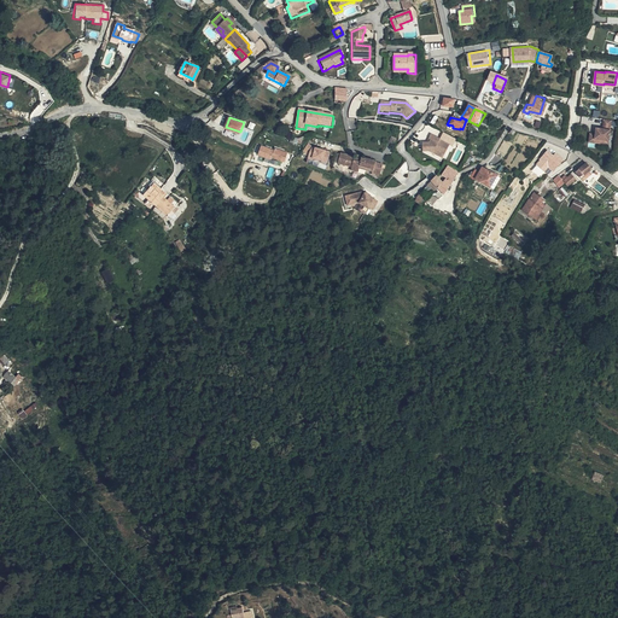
[(612,120),(604,118),(602,128),(596,127),(595,138),(600,139),(600,143),(608,144),(612,120)]
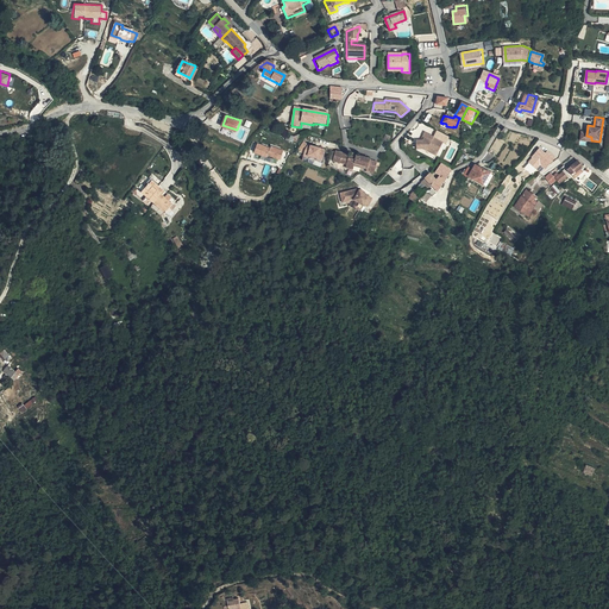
[(434,135),(426,131),(424,136),(425,136),(424,139),(422,139),(418,139),(418,148),(424,148),(428,148),(433,149),(433,148),(439,151),(441,146),(440,145),(443,140),(434,137),(434,135)]
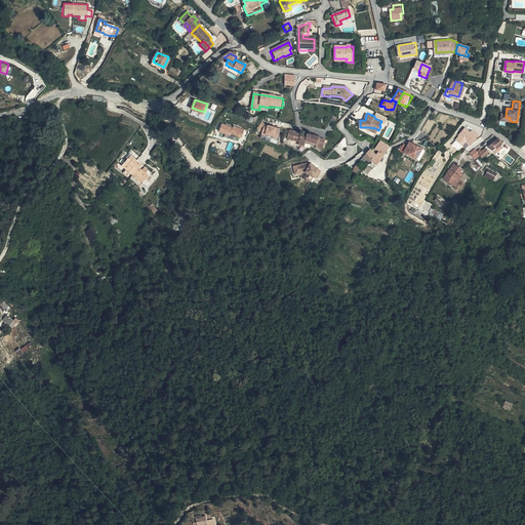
[(510,118),(506,117),(506,113),(501,113),(500,120),(510,121),(510,118)]
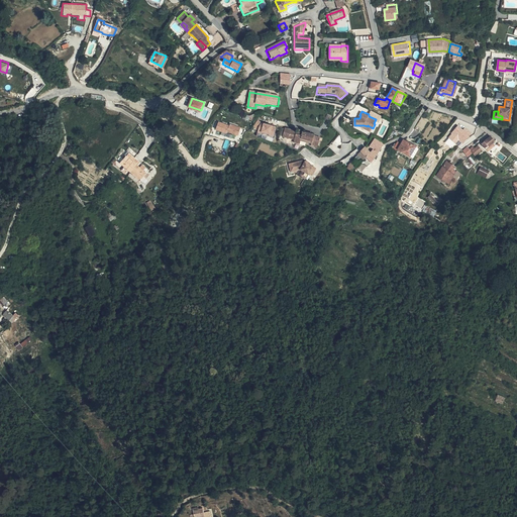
[(256,120),(254,128),(259,129),(256,136),(274,139),(277,124),(256,120)]
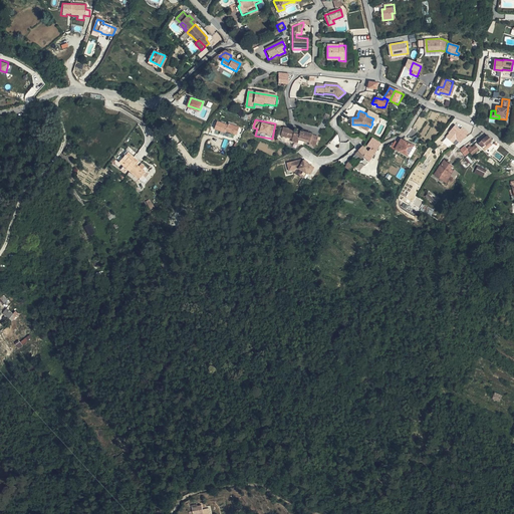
[(296,131),(297,130),(284,125),(282,135),(293,137),(293,140),(294,141),(296,142),(299,141),(300,139),(310,142),(310,143),(317,144),(319,136),(313,135),(313,133),(302,131),(301,131),(301,132),(296,131)]
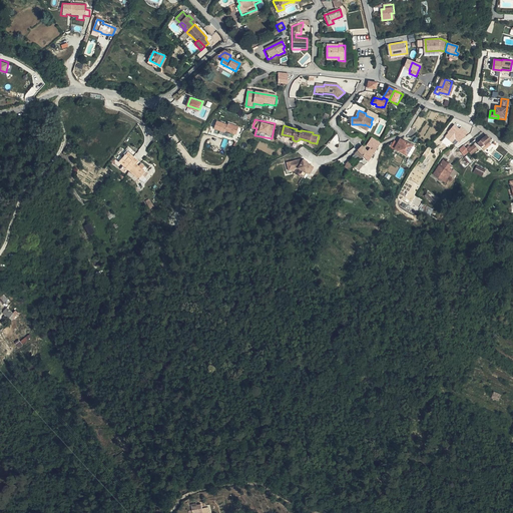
[(462,132),(459,130),(454,126),(448,133),(460,143),(468,134),(464,130),(462,132)]
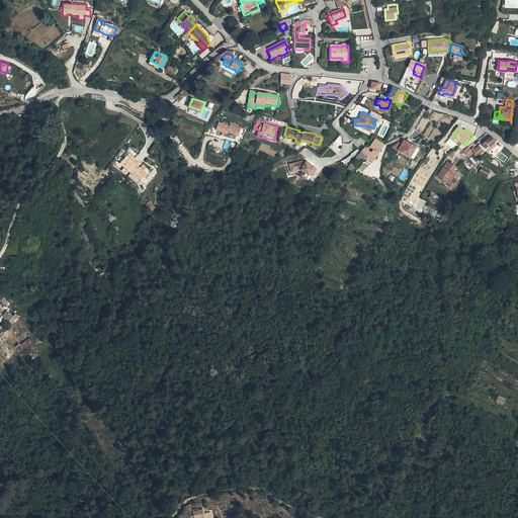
[(230,133),(220,130),(217,137),(227,141),(228,138),(239,143),(241,136),(230,131),(230,133)]
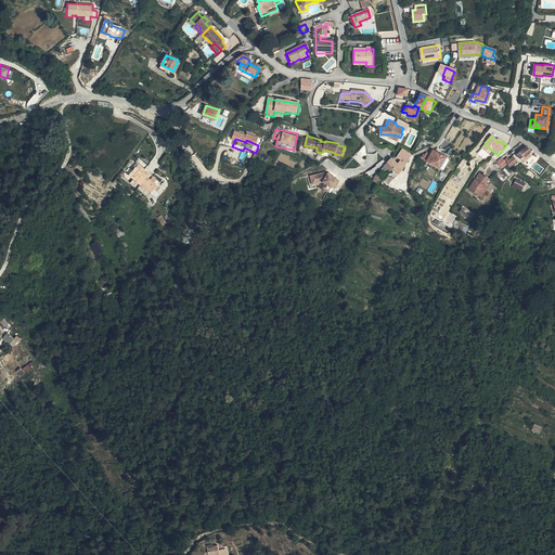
[(517,153),(521,158),(530,152),(531,151),(528,145),(517,153)]
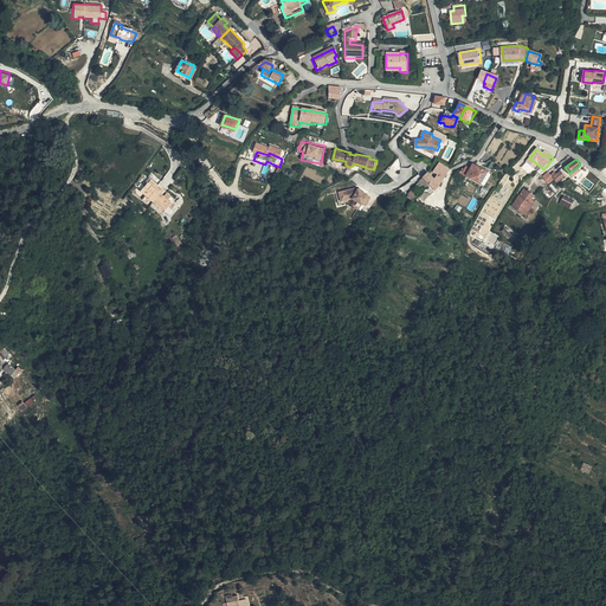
[(431,184),(430,186),(436,192),(440,184),(449,172),(438,165),(433,172),(436,175),(436,176),(437,176),(434,179),(433,180),(431,184)]
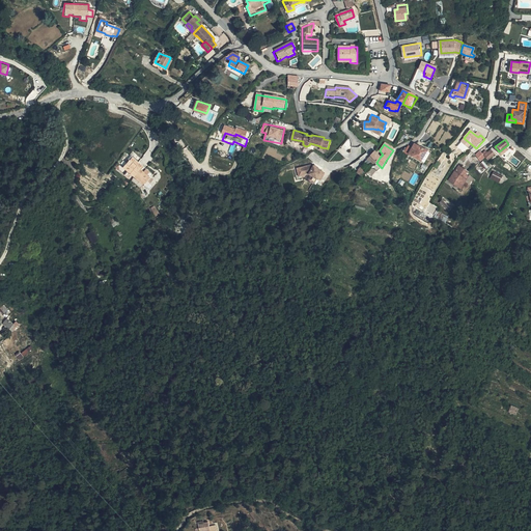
[(412,150),(409,157),(413,159),(414,157),(422,161),(427,151),(428,150),(422,146),(422,147),(415,144),(412,150)]
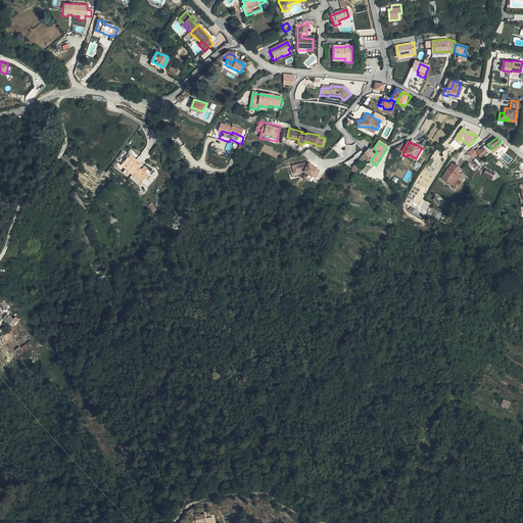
[(502,146),(500,143),(491,149),(493,152),(502,146)]
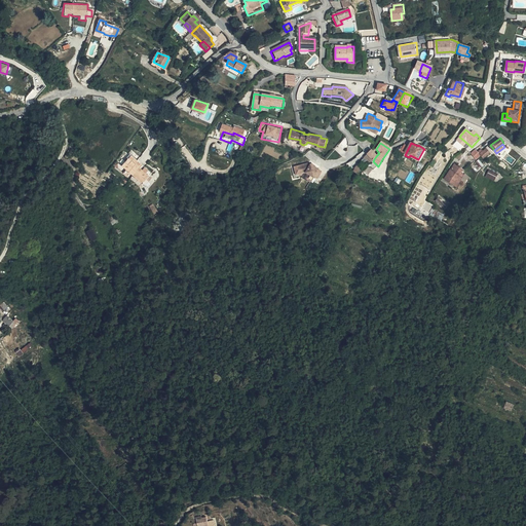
[(487,147),(480,153),(484,158),(491,152),(487,147)]
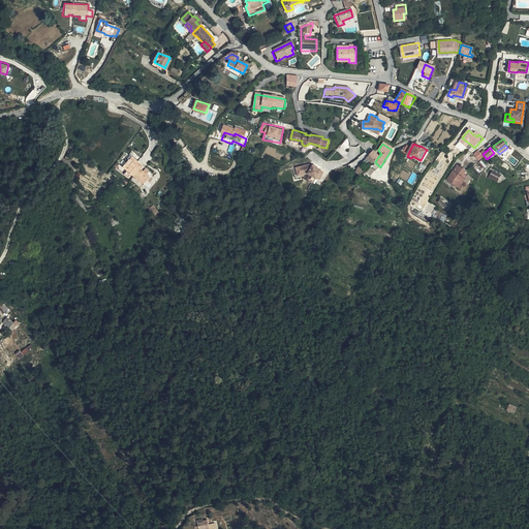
[(478,149),(473,153),(479,160),(484,156),(478,149)]
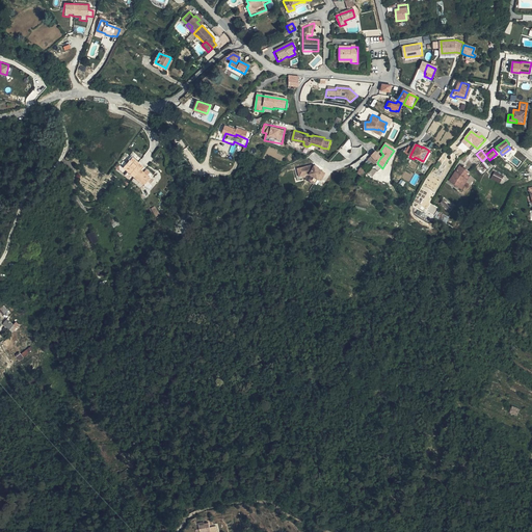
[(428,152),(423,161),(427,163),(432,154),(428,152)]
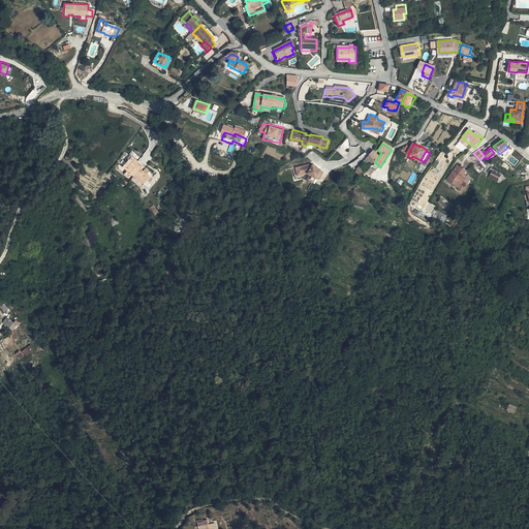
[(369,157),(375,162),(376,160),(378,157),(372,152),(368,156),(369,157)]
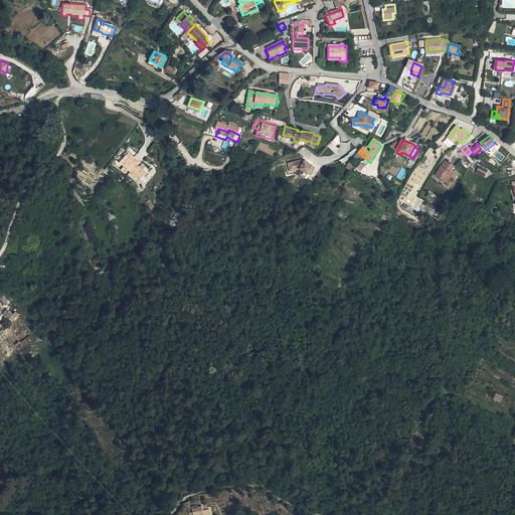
[(121,158),(131,167),(140,158),(129,149),(121,158)]
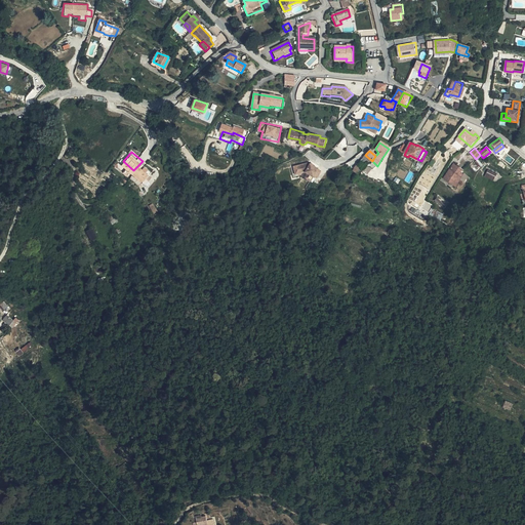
[(363,159),(369,164),(372,161),(366,156),(363,159)]
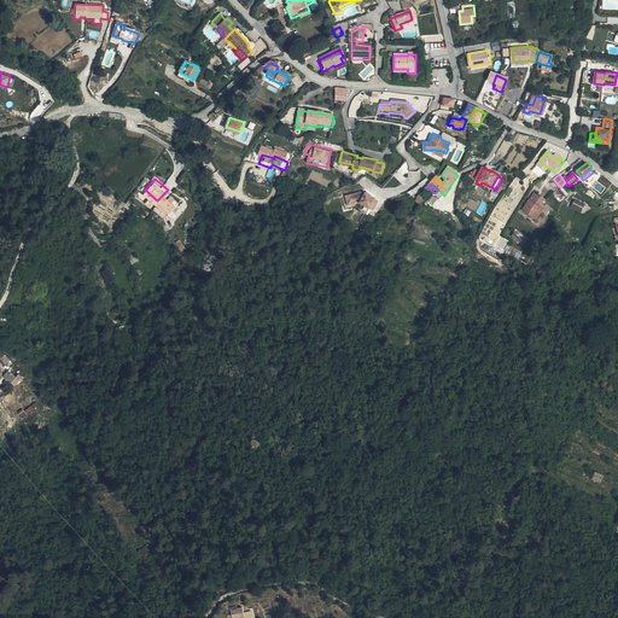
[(168,190),(157,200),(169,211),(180,199),(168,190)]
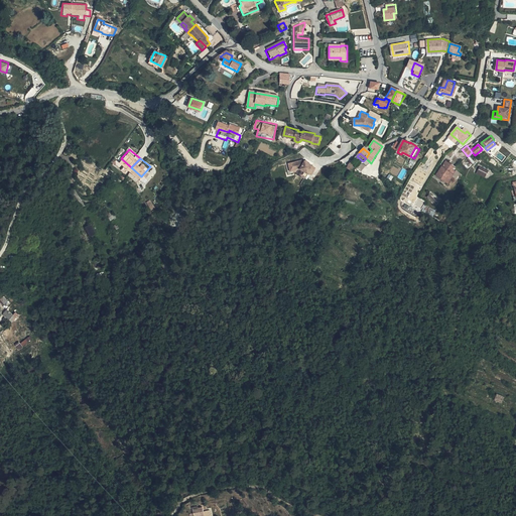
[(288,162),(290,170),(300,168),(309,173),(309,172),(313,174),(316,167),(313,165),(313,164),(305,160),(305,159),(288,162)]
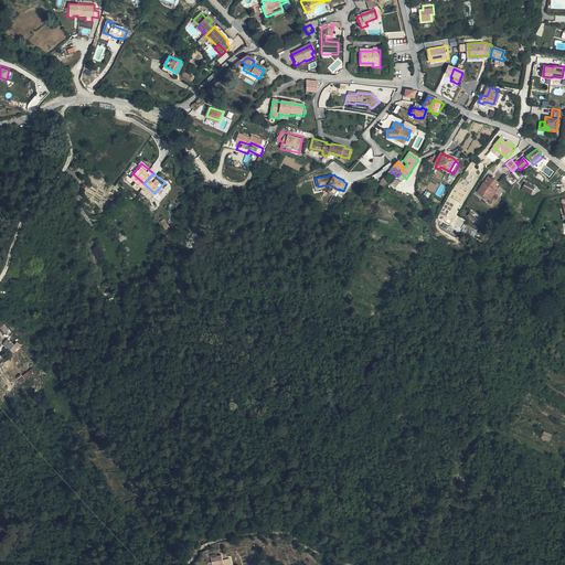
[(496,194),(499,189),(494,187),(497,183),(487,178),(477,194),(490,202),(496,194)]
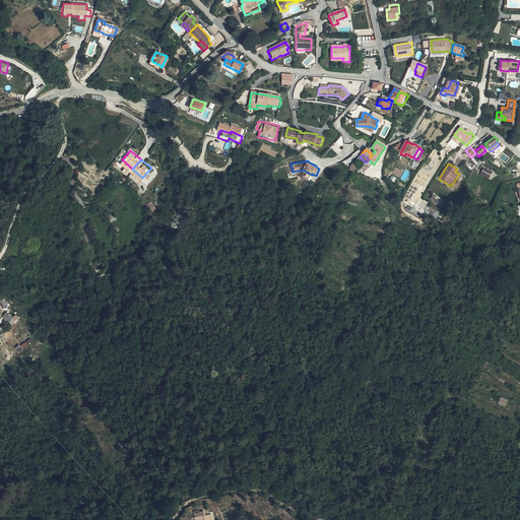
[(360,170),(353,165),(350,169),(355,174),(360,170)]
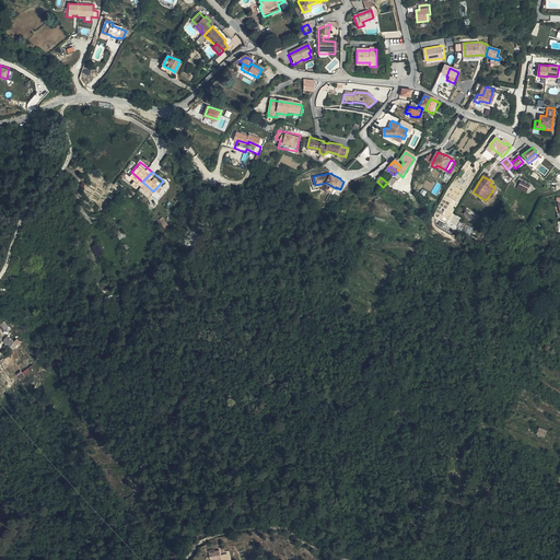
[(518,186),(528,190),(531,186),(521,181),(518,186)]
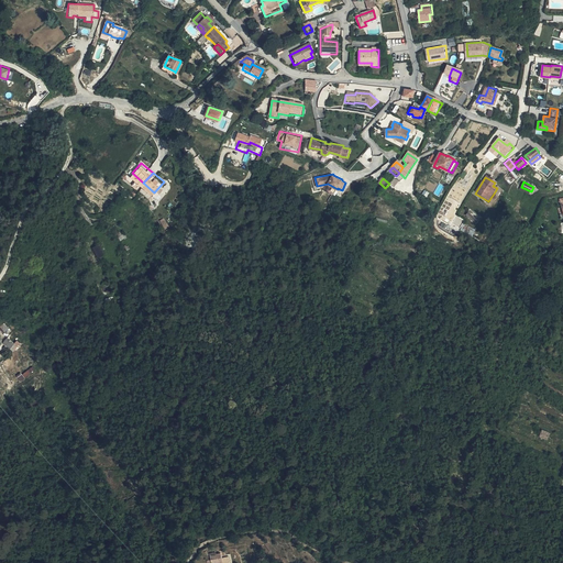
[(498,197),(503,191),(501,189),(498,187),(497,188),(494,194),(498,197)]
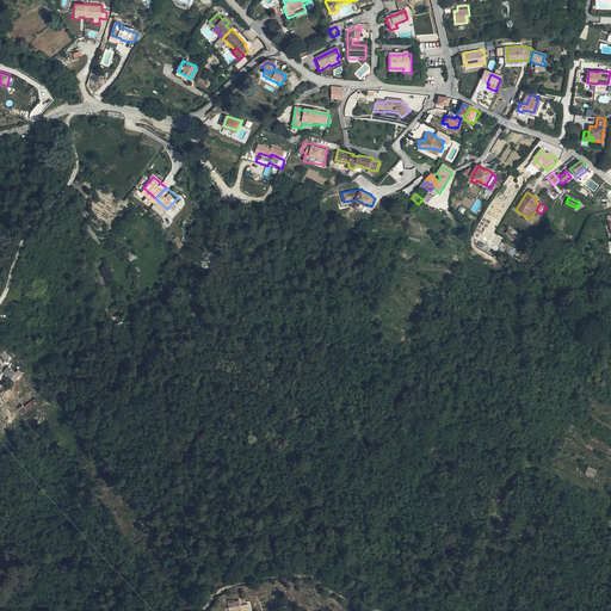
[(519,240),(508,229),(506,233),(517,242),(519,240)]
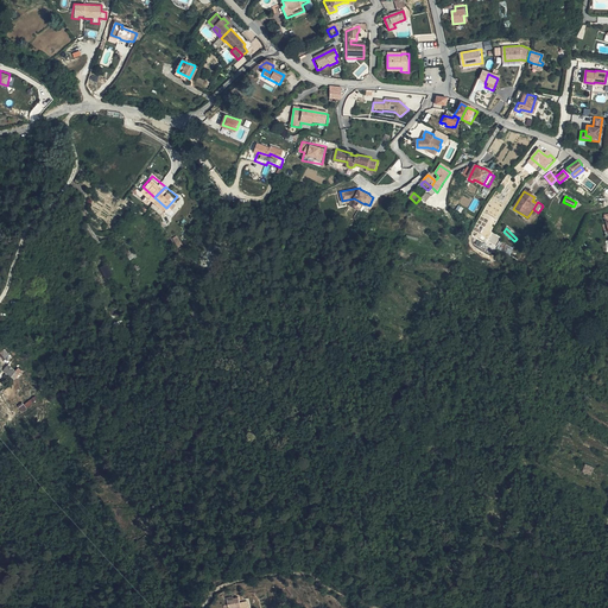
[(502,241),(499,248),(508,252),(512,246),(502,241)]
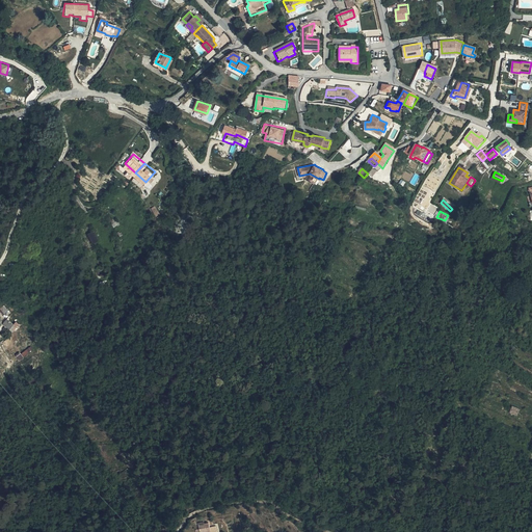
[(87,233),(92,243),(99,240),(94,230),(87,233)]
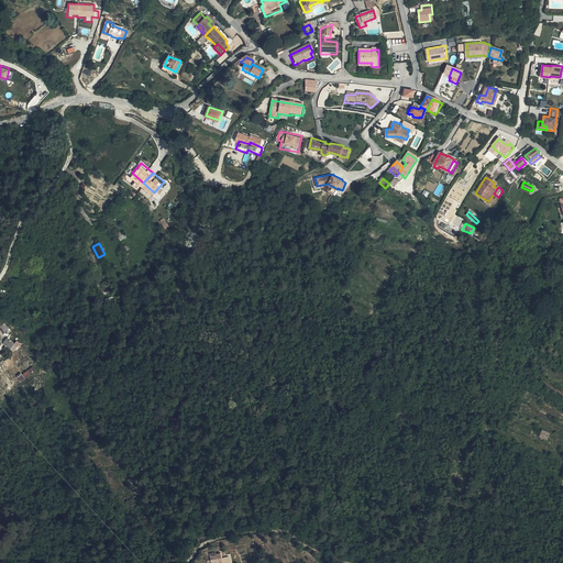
[(11,346),(12,344),(14,341),(17,339),(6,331),(1,338),(4,340),(9,342),(8,343),(11,346)]
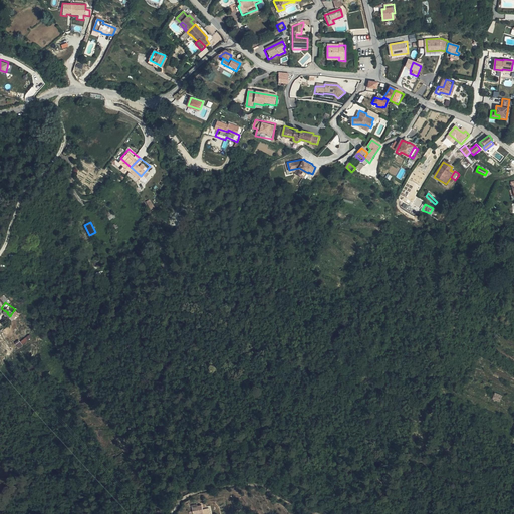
[(20,341),(19,339),(15,342),(19,347),(33,336),(30,333),(20,341)]
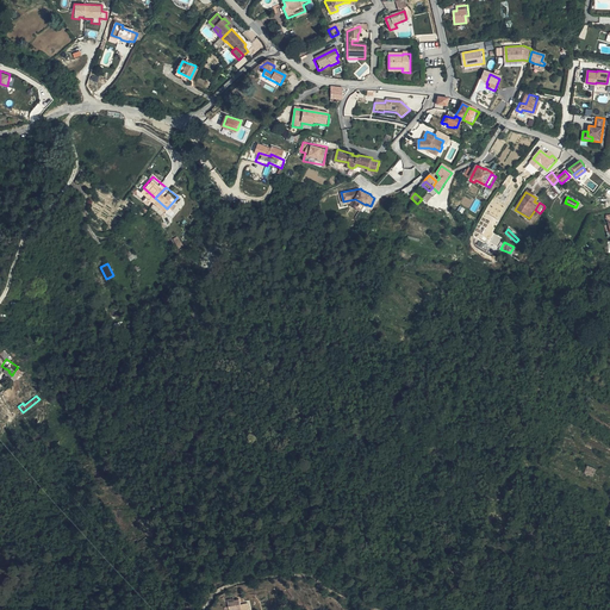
[(599,461),(590,459),(587,467),(596,471),(599,461)]
